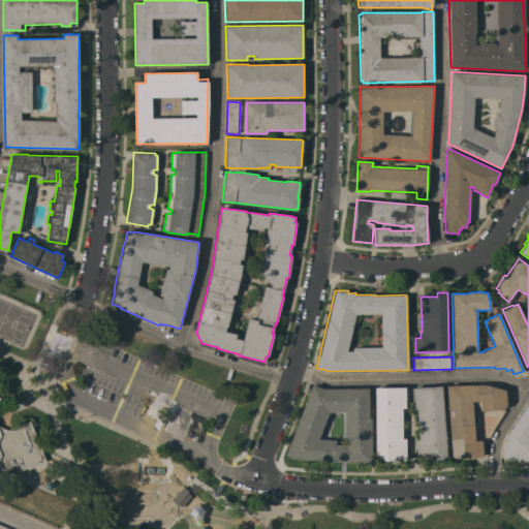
[(345,462),(330,462),(284,458),(312,384),(322,389),(369,389),(369,418),(371,418),(371,462),(345,463),(345,462)]
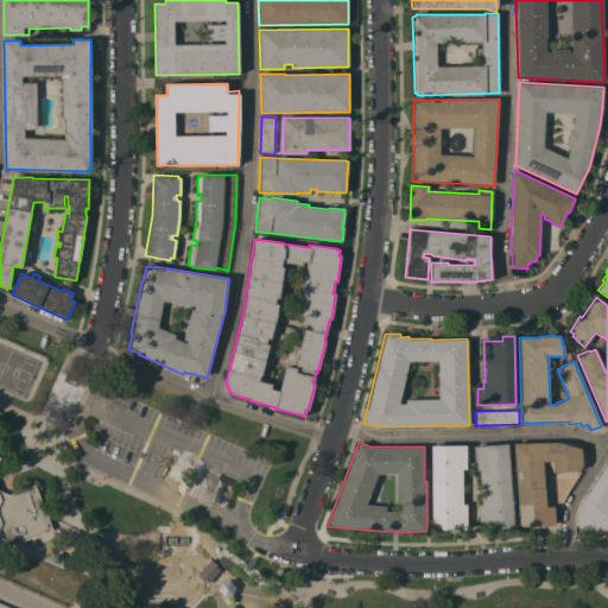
[(553,442),(561,443),(581,449),(582,464),(578,470),(552,473),(552,461),(542,462),(546,507),(553,506),(555,524),(519,526),(513,443),(553,442)]
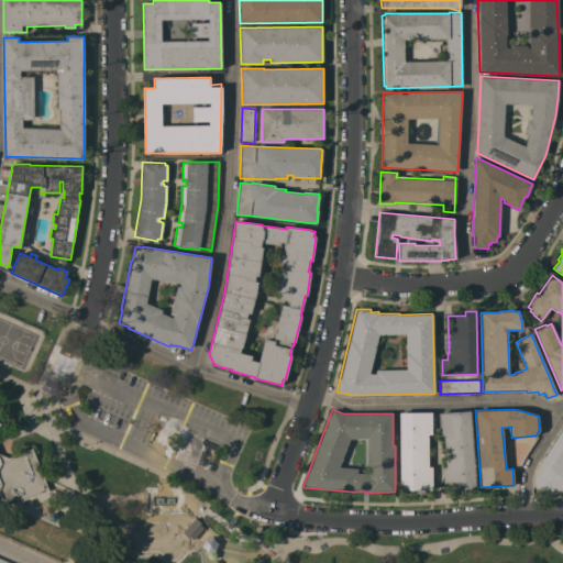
[(470,411),(475,488),(443,490),(442,467),(445,467),(443,437),(444,437),(443,435),(439,435),(438,414),(470,411)]
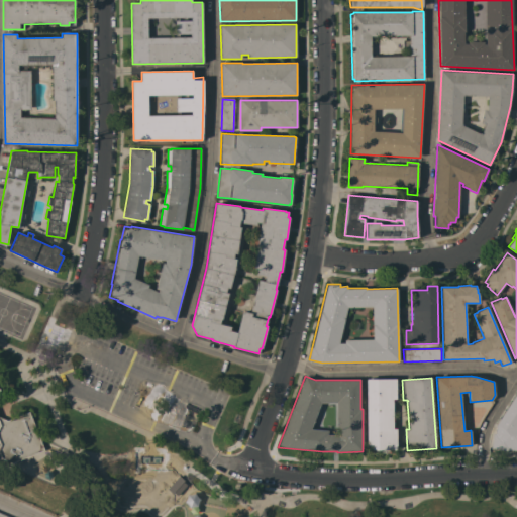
[(396,379),(396,399),(393,399),(393,428),(396,428),(397,450),(368,450),(367,379),(396,379)]
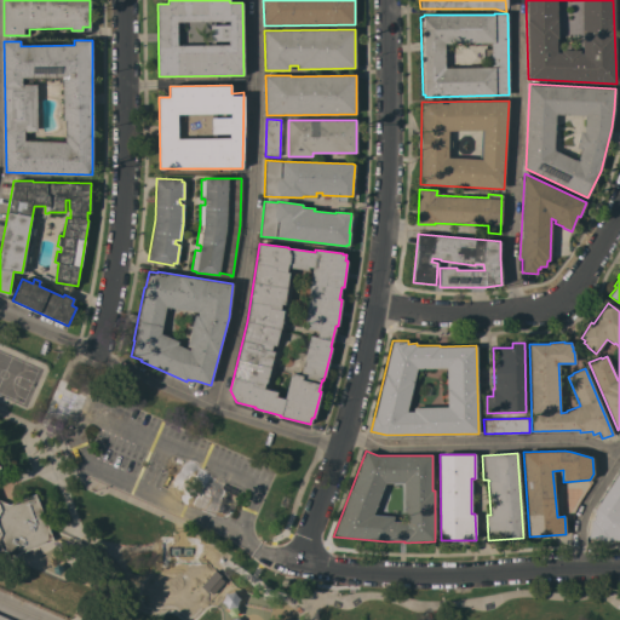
[(619,540),(610,539),(609,541),(589,538),(591,520),(593,520),(595,510),(619,470),(619,540)]
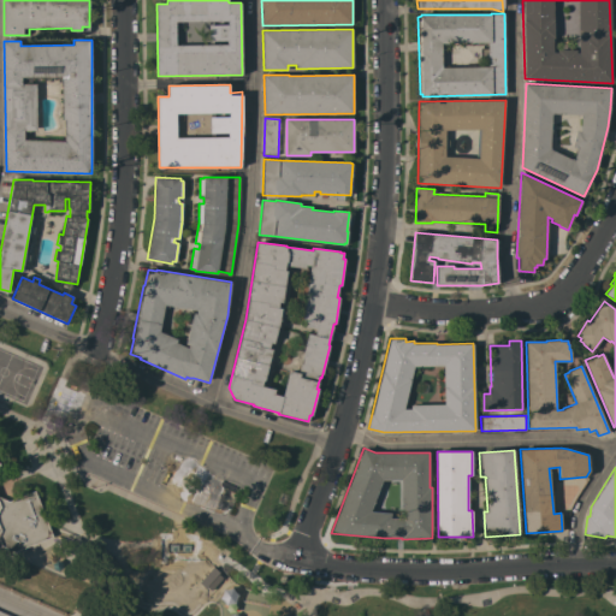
[(0,497),(9,501),(35,491),(53,537),(15,551),(3,546),(0,546),(0,497)]
